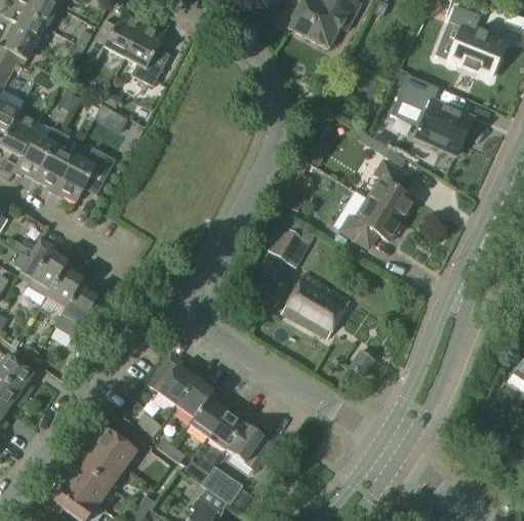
[(45,25),(45,26),(47,27),(58,6),(47,0),(15,0),(12,6),(12,7),(45,25)]
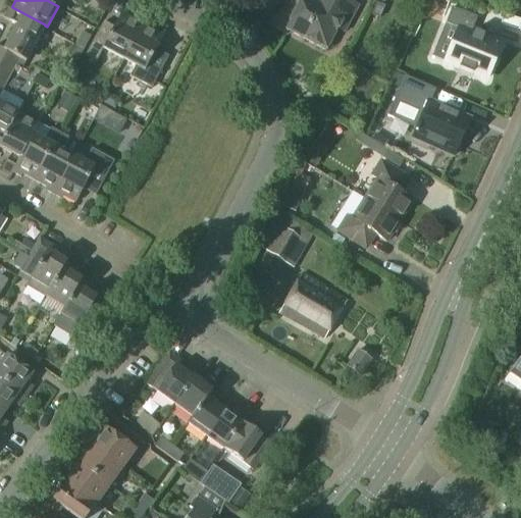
[(300,0),(287,27),(326,47),(339,26),(346,29),(359,3),(354,0),(319,0),(319,1),(317,0),(300,0)]
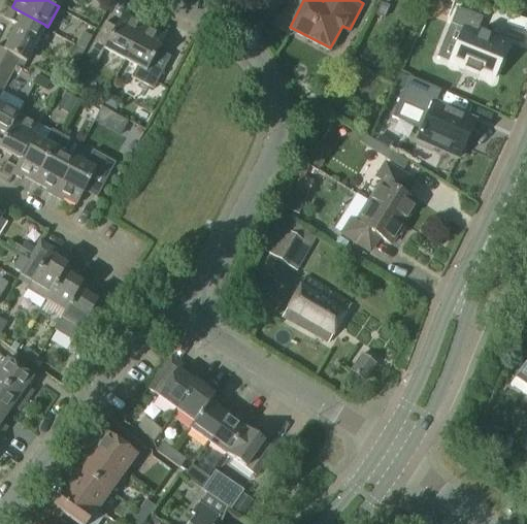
[(45,26),(45,25),(12,7),(12,6),(10,5),(5,15),(19,23),(5,47),(0,44),(0,59),(13,67),(20,56),(27,60),(45,26)]
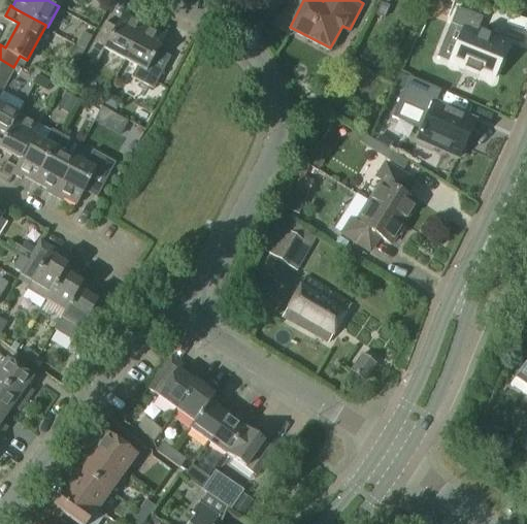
[(464,27),(451,60),(493,76),(507,42),(478,30),(484,15),(458,5),(451,21),(464,27)]
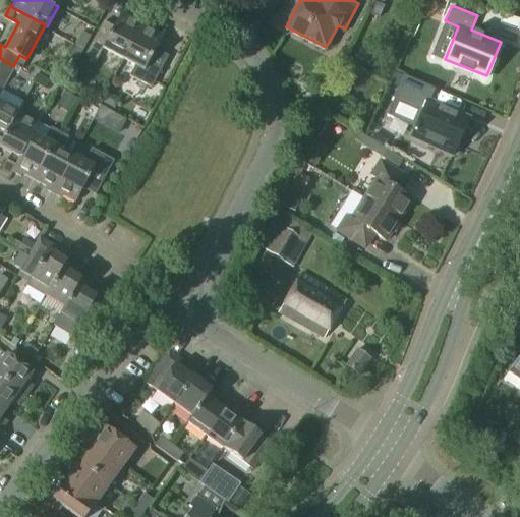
[(122,10),(115,23),(105,18),(87,52),(97,57),(104,45),(124,56),(145,19),(136,14),(134,17),(122,10)]
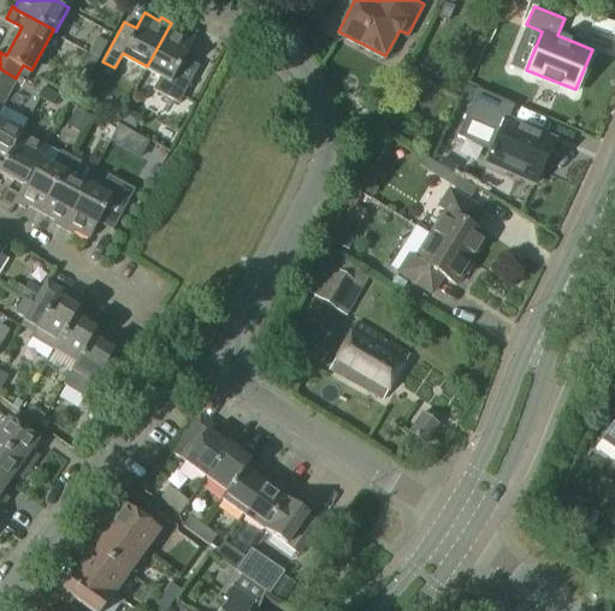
[(181,28),(171,23),(147,66),(161,73),(154,87),(181,100),(200,63),(185,55),(194,39),(179,31),(181,28)]
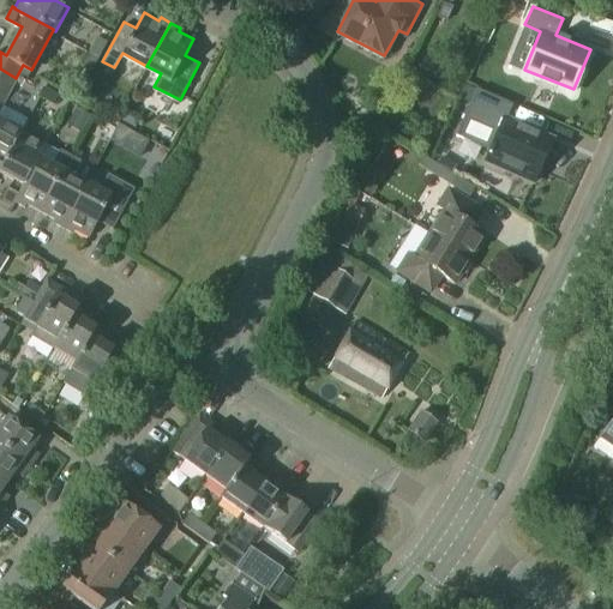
[(91,49),(100,54),(108,40),(98,35),(91,49)]
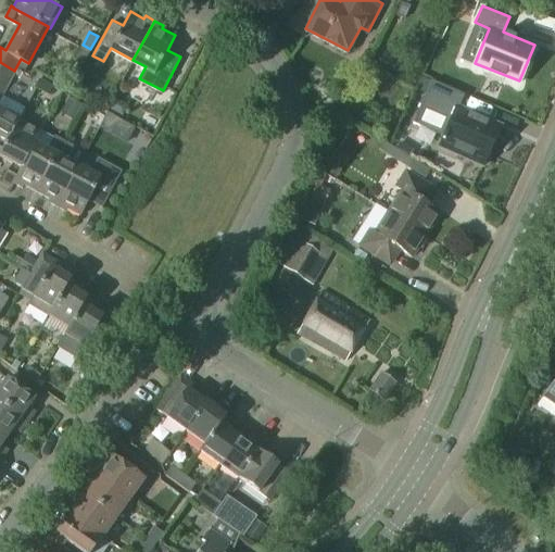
[(83,45),(75,58),(84,62),(90,49),(83,45)]
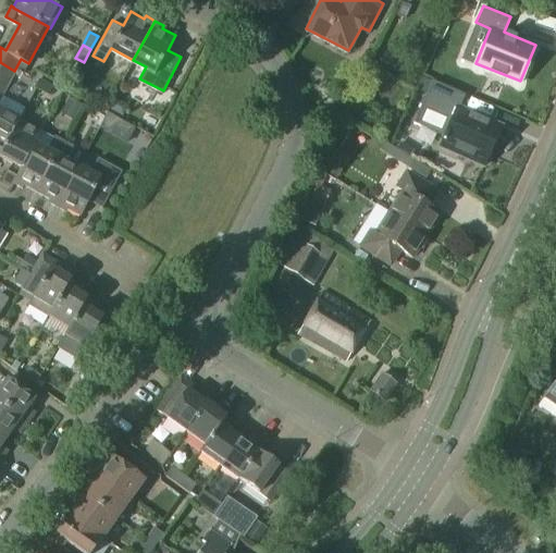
[(14,71),(0,62),(0,76),(9,82),(14,71)]
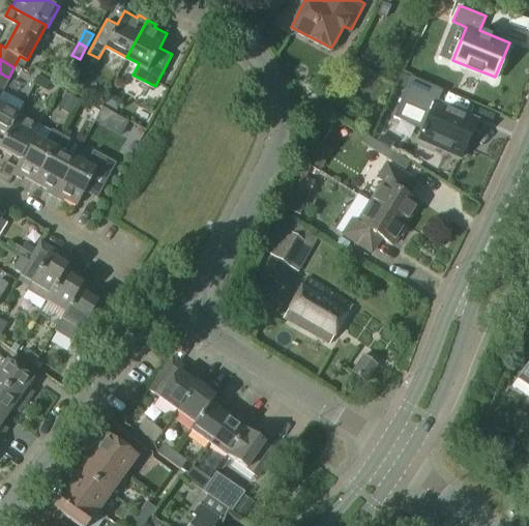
[(407,87),(412,75),(402,70),(397,83),(407,87)]
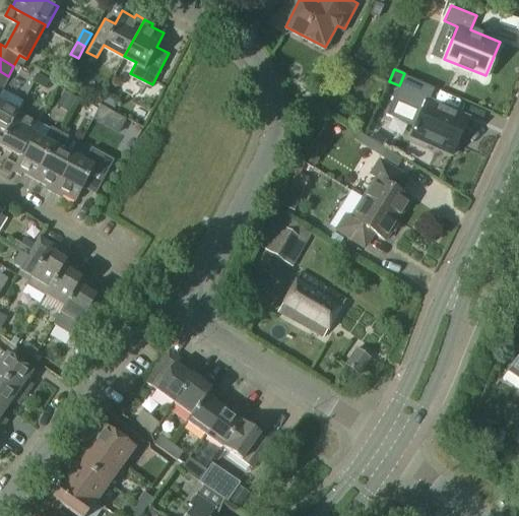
[(36,79),(46,85),(51,77),(40,71),(36,79)]
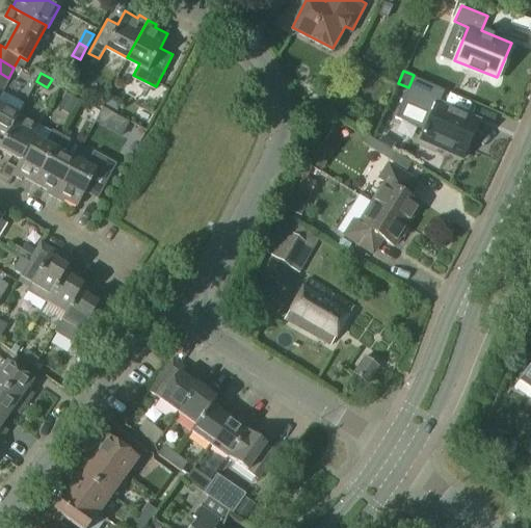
[(414,76),(397,113),(426,127),(421,138),(462,156),(481,115),(452,102),(455,94),(414,76)]
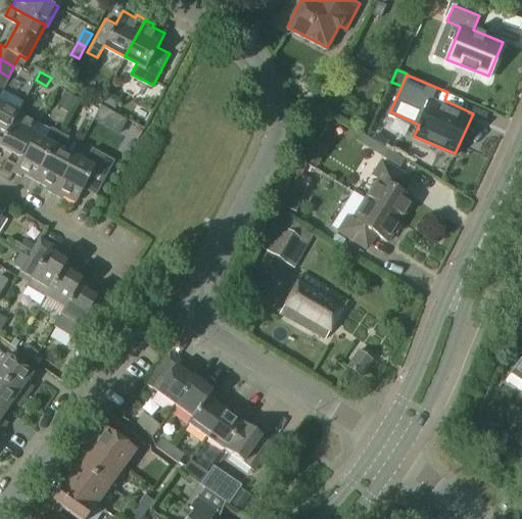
[(0,86),(0,144),(0,145),(19,109),(0,99),(0,91),(2,87),(0,86)]
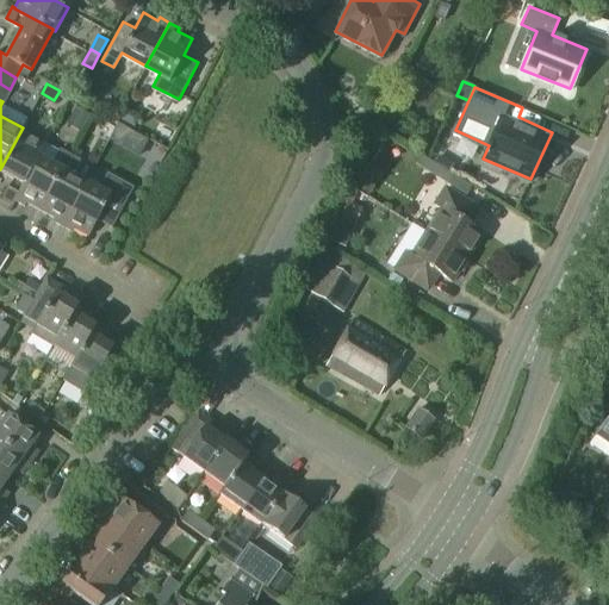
[(138,117),(137,111),(129,106),(123,117),(136,123),(138,117)]
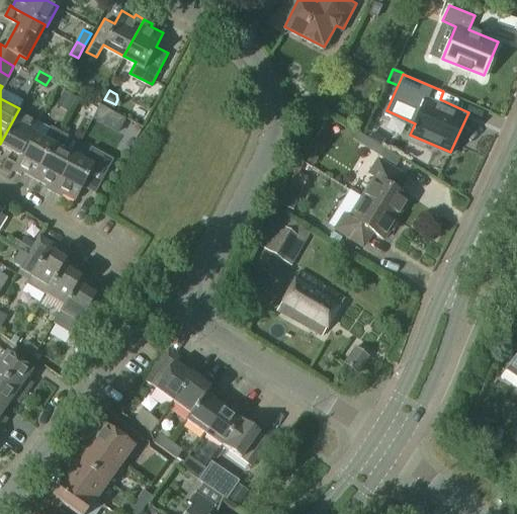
[(19,108),(0,144),(11,149),(2,167),(11,172),(13,168),(33,131),(39,119),(19,108)]
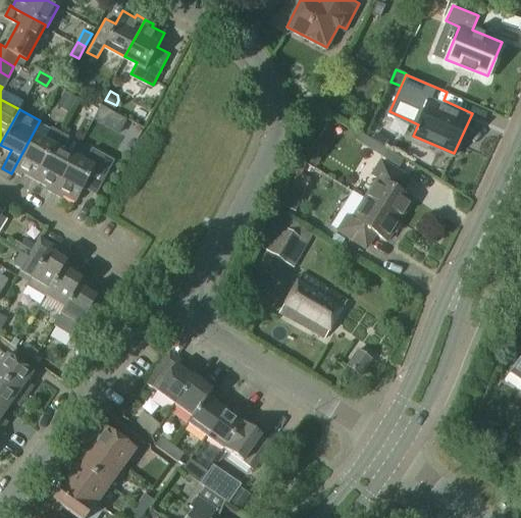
[(35,177),(61,130),(52,124),(45,138),(34,132),(13,169),(21,173),(23,171),(35,177)]
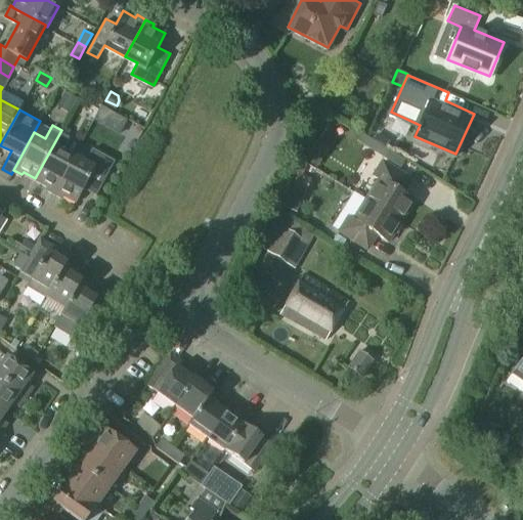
[(54,191),(75,155),(62,148),(70,135),(61,130),(35,178),(47,184),(46,187),(54,191)]
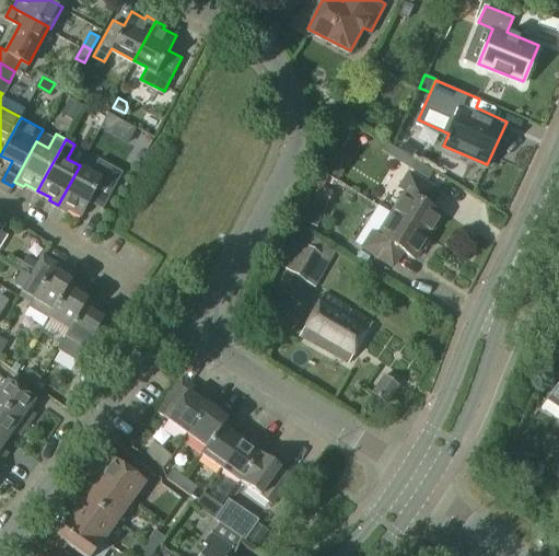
[(80,165),(58,205),(67,210),(69,207),(82,215),(90,199),(104,207),(124,171),(100,158),(92,172),(80,165)]
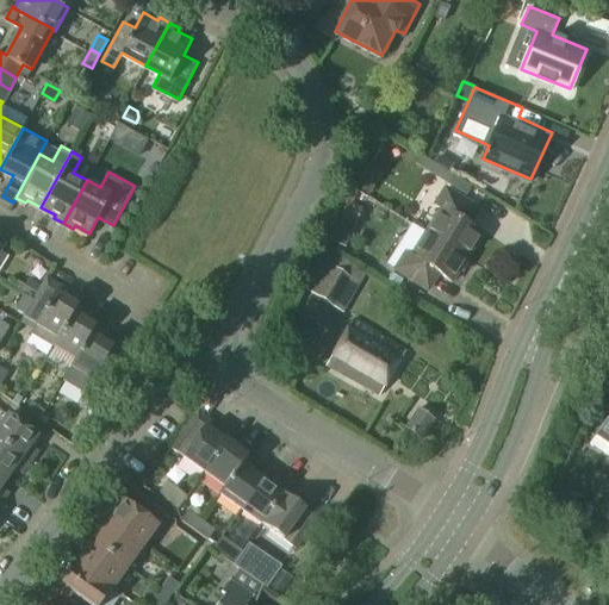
[(467,255),(482,231),(468,223),(479,206),(446,185),(435,203),(441,206),(427,230),(467,255)]
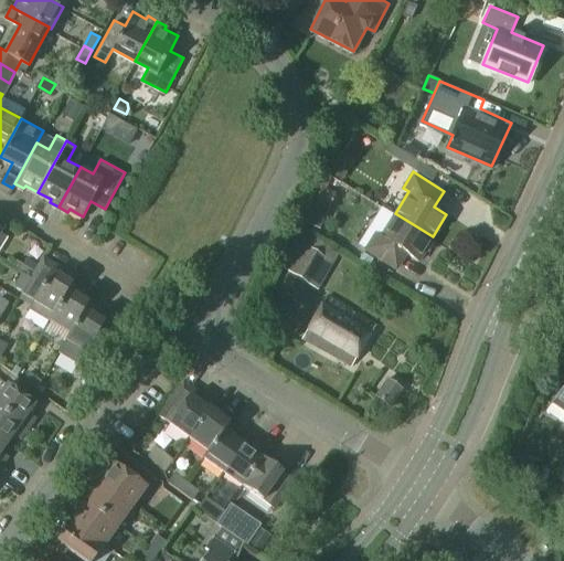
[(321,226),(336,191),(321,186),(306,220),(321,226)]
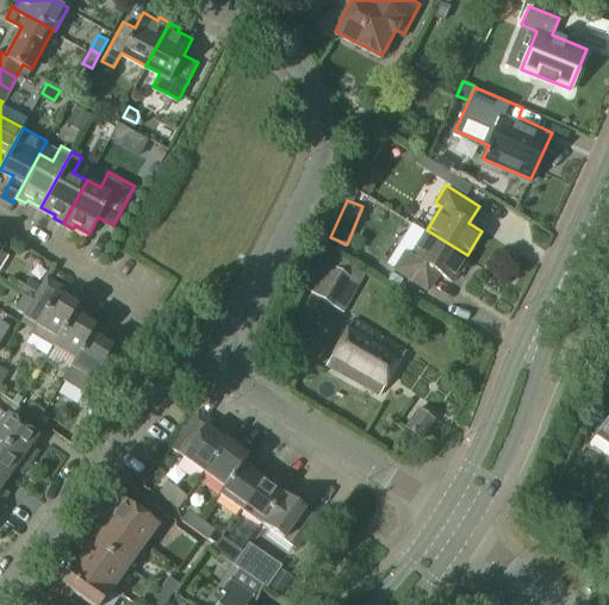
[(0,250),(10,235),(0,228),(0,250)]
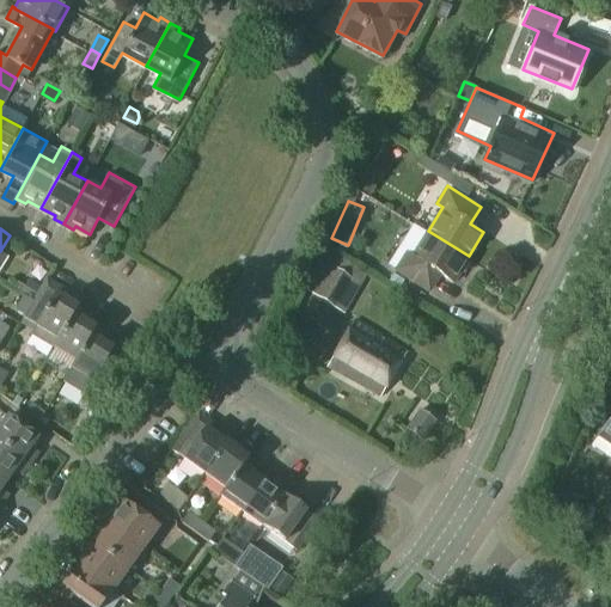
[(469,256),(428,231),(414,253),(408,250),(397,268),(431,288),(440,271),(454,280),(469,256)]
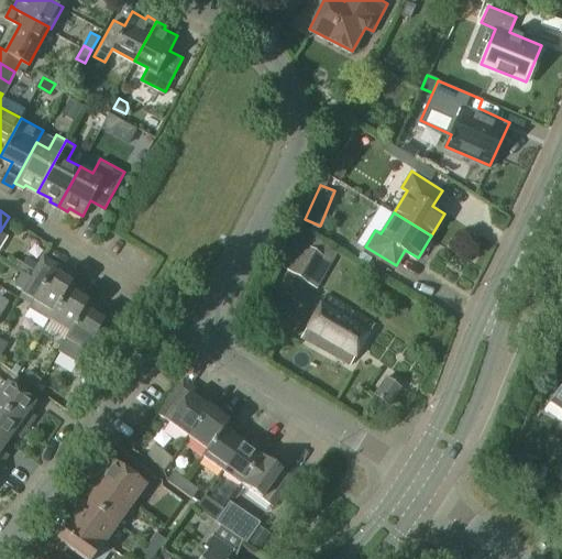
[(293,271),(308,281),(318,263),(327,267),(332,258),(308,243),(293,271)]
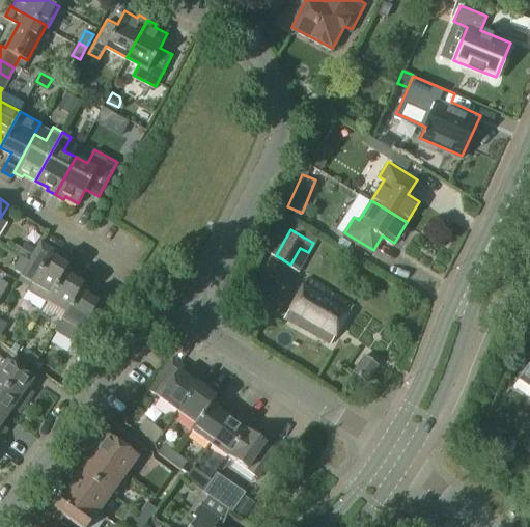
[(338,242),(347,248),(351,241),(342,236),(338,242)]
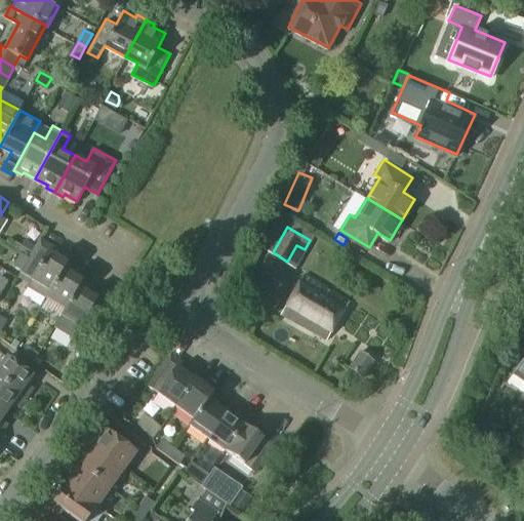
[(46,295),(50,288),(50,289),(68,262),(58,256),(63,249),(41,237),(29,256),(27,259),(28,259),(23,269),(22,270),(32,277),(28,284),(46,295)]
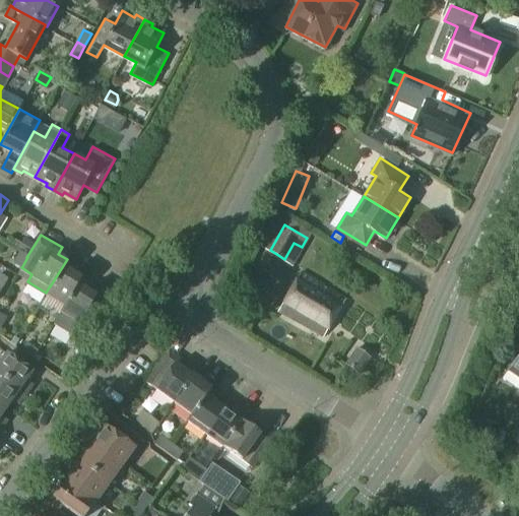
[(26,236),(19,247),(27,252),(35,241),(26,236)]
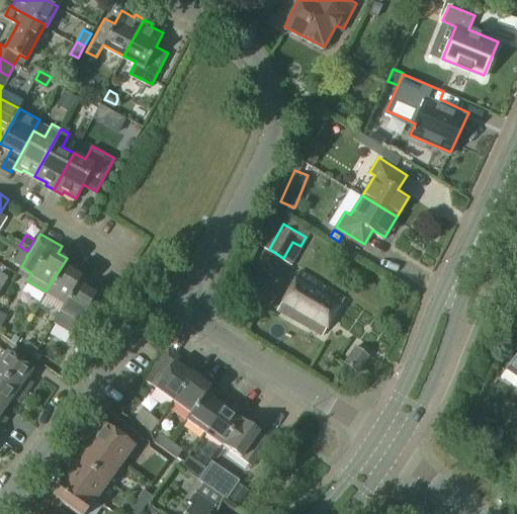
[(65,303),(81,275),(73,271),(77,264),(67,258),(50,285),(50,284),(46,291),(65,303)]
